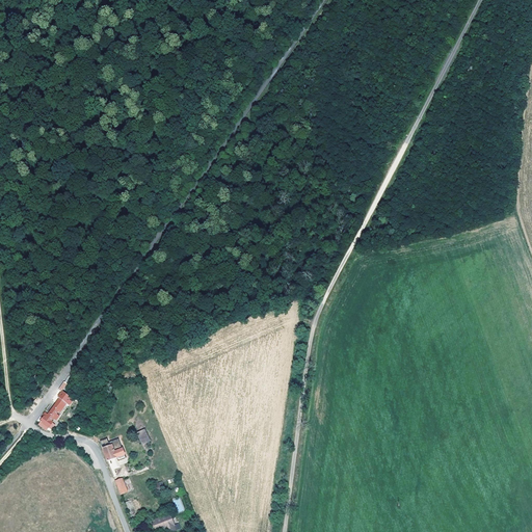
[(65,402),(60,398),(55,405),(60,409),(65,402)]
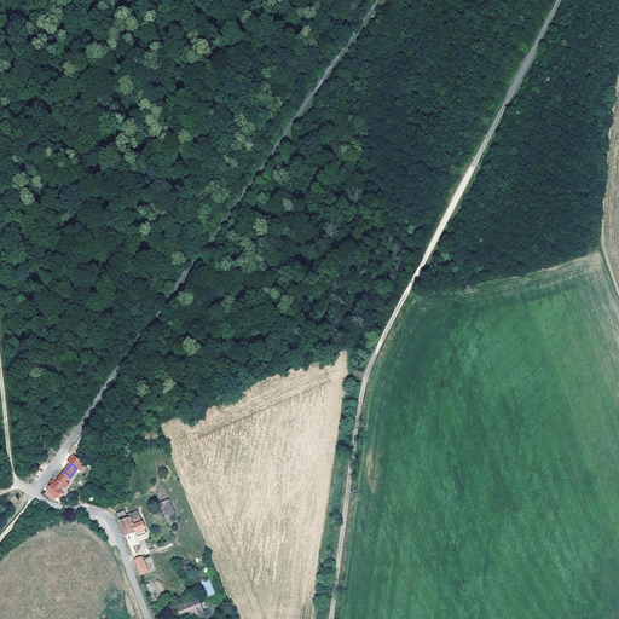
[(47,491),(55,496),(59,499),(64,495),(59,490),(63,485),(67,489),(71,482),(68,479),(70,476),(64,472),(53,486),(52,485),(47,491)]
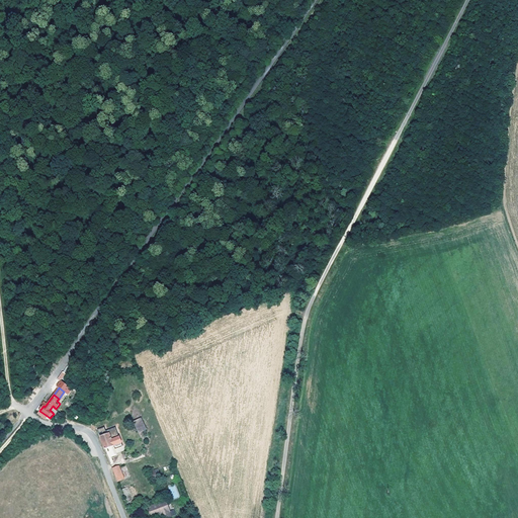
[(142,417),(133,420),(138,433),(147,430),(142,417)]
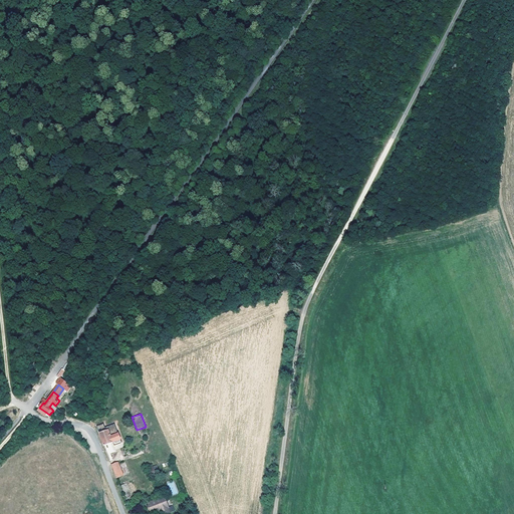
[(99,435),(103,443),(112,439),(119,436),(114,424),(105,428),(104,424),(97,427),(98,431),(101,430),(103,433),(99,435)]
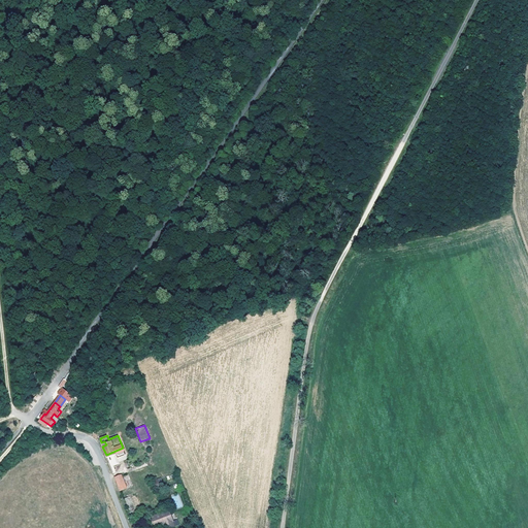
[(126,489),(120,475),(114,477),(121,491),(126,489)]
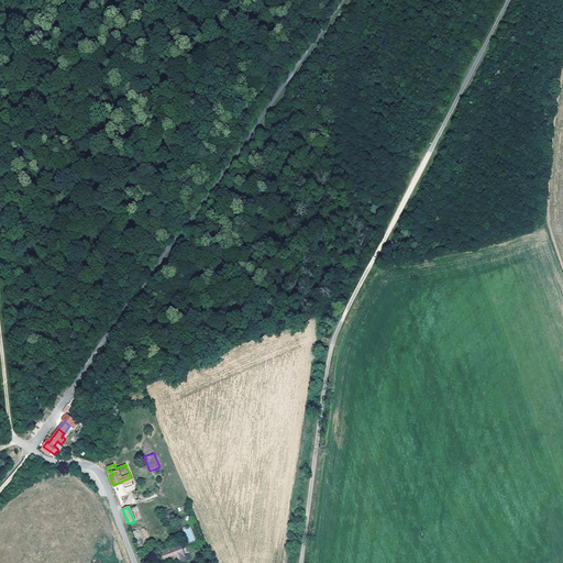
[(175,519),(172,509),(163,512),(166,521),(175,519)]
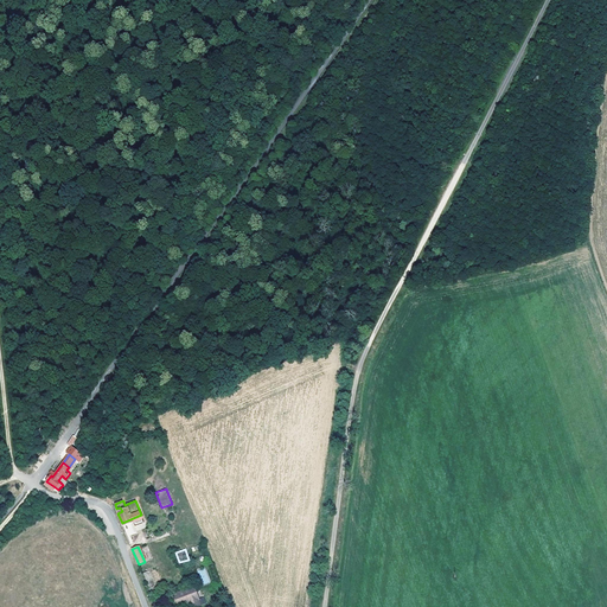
[(205,567),(196,569),(200,586),(211,583),(205,567)]
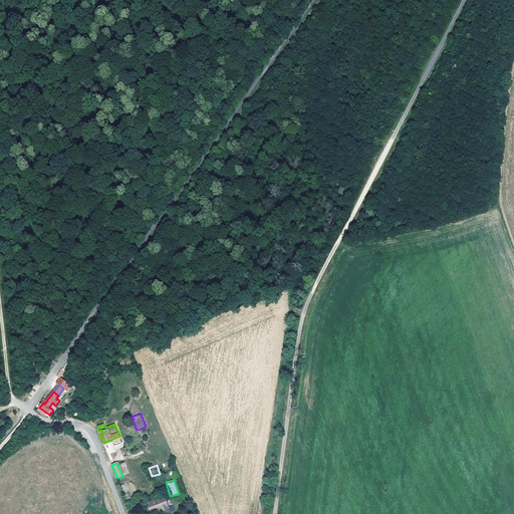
[(152,513),(163,508),(165,513),(169,513),(171,513),(164,497),(159,499),(148,504),(152,513)]
